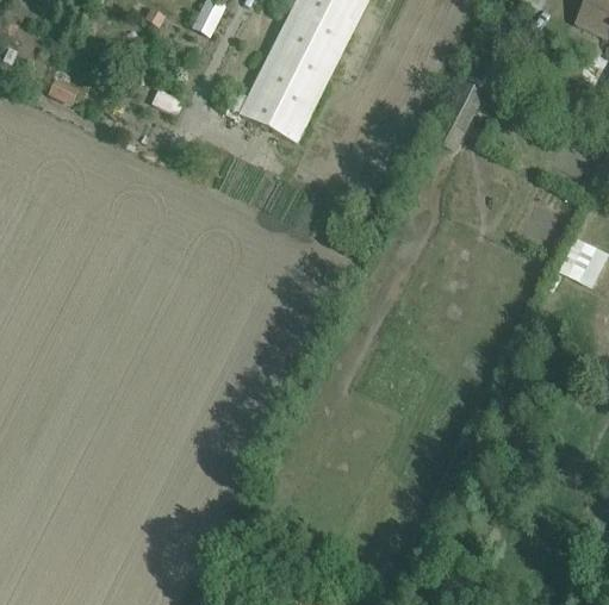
[(207,0),(193,29),(210,36),(225,5),(216,0),(207,0)]
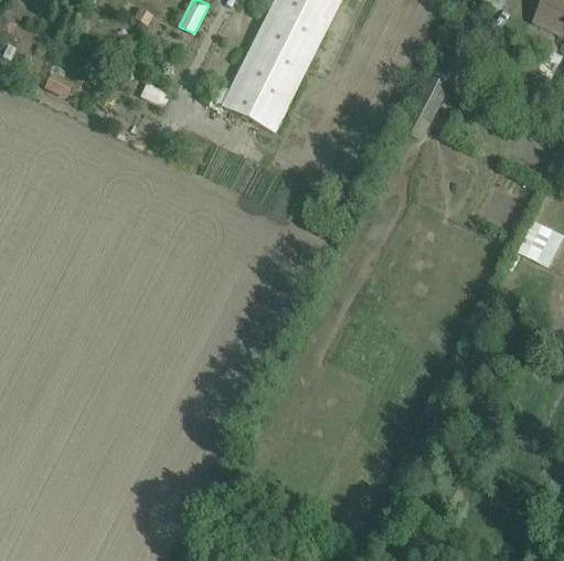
[(274,0),(230,90),(219,84),(211,97),(209,105),(217,109),(221,105),(275,133),(341,0),(274,0)]
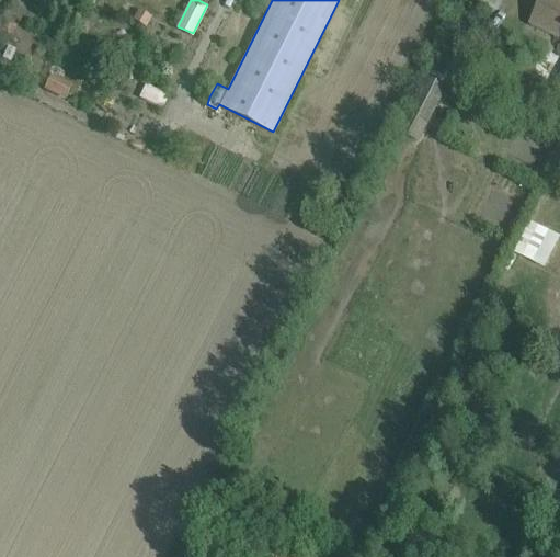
[(479,0),(498,10),(502,0),(479,0)]
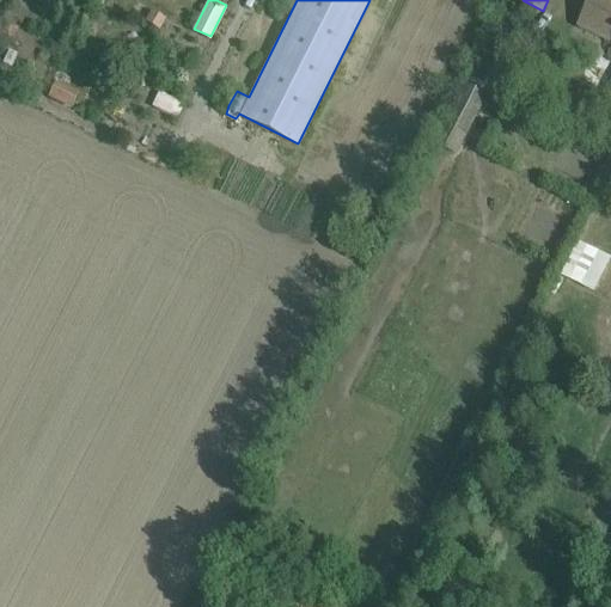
[(591,0),(579,25),(610,41),(610,84),(610,87),(605,99),(610,102),(610,0),(591,0)]
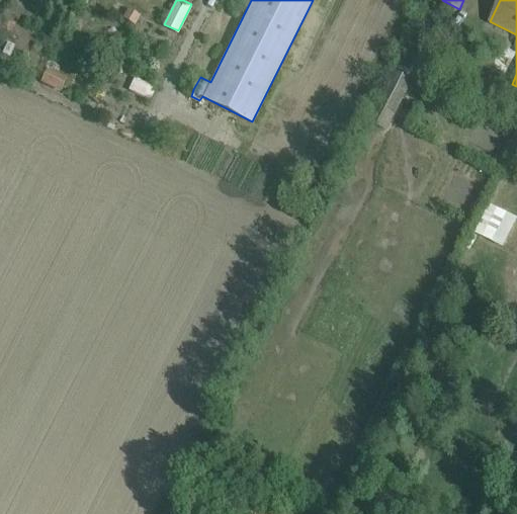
[(47,66),(40,80),(61,90),(67,76),(47,66)]
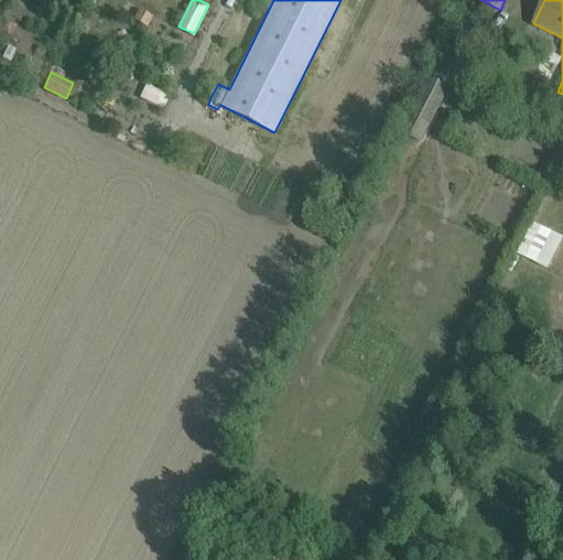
[(430,75),(402,130),(421,140),(450,86),(430,75)]
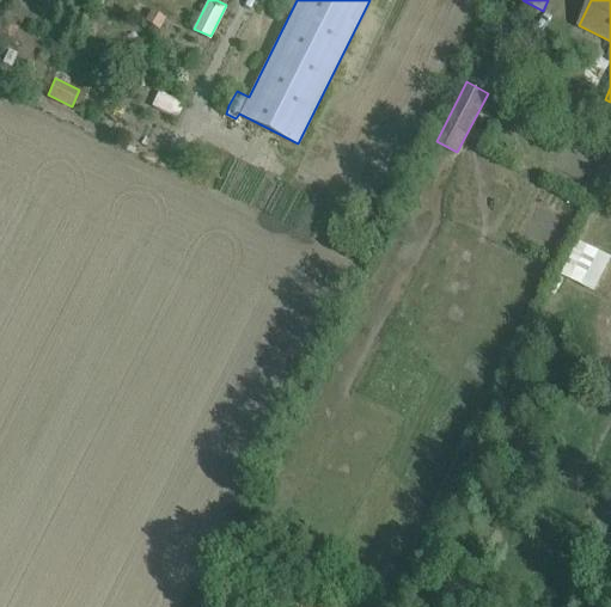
[(159,89),(152,104),(178,116),(185,102),(159,89)]
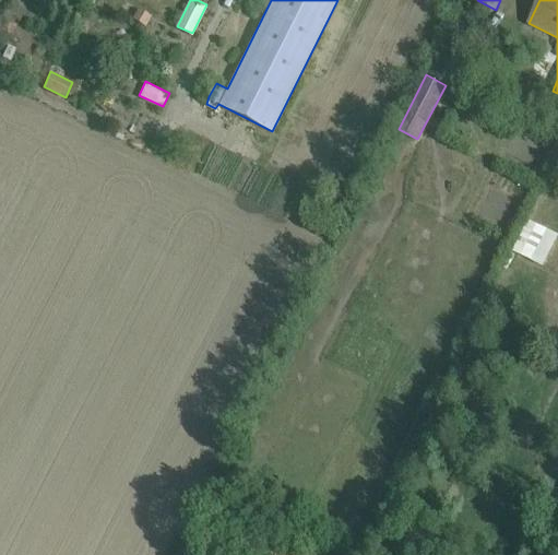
[(143,111),(133,131),(142,136),(152,116),(143,111)]
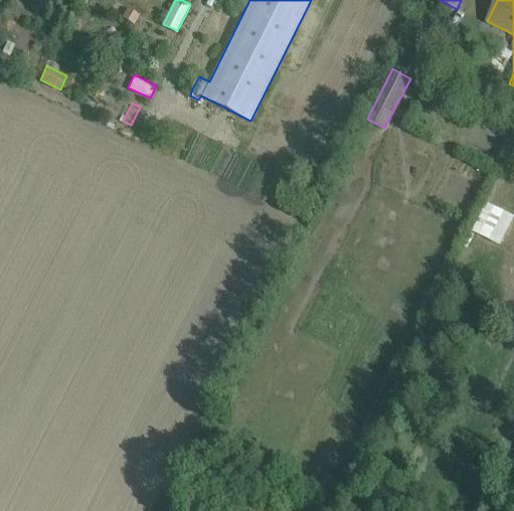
[(487,199),(472,227),(491,237),(506,209),(487,199)]
